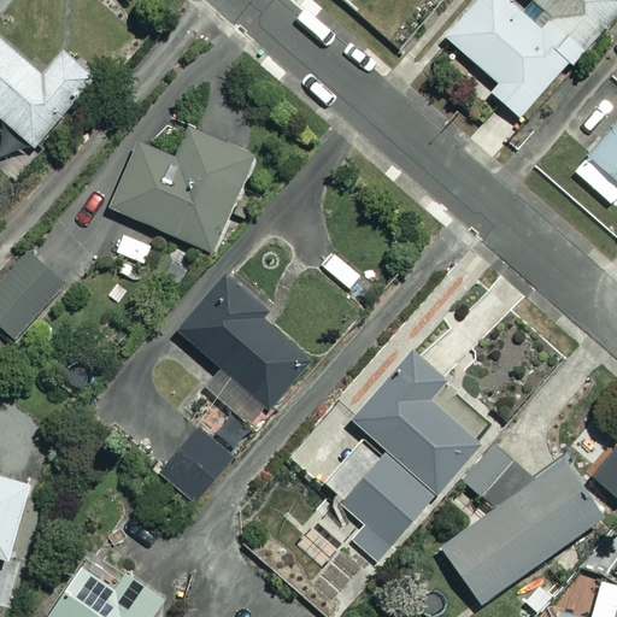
[(570,62),(540,29),(506,0),(476,0),(444,36),(497,84),(489,92),(518,118),(570,62)]
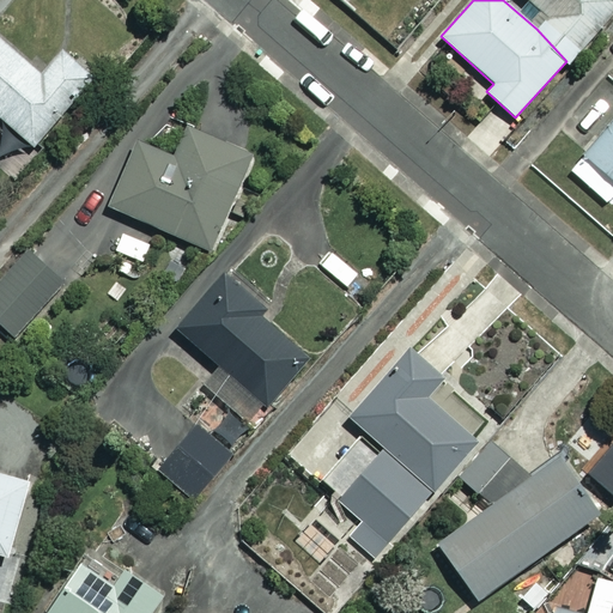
[(536,29),(566,61),(612,7),(612,0),(527,0),(547,18),(536,29)]
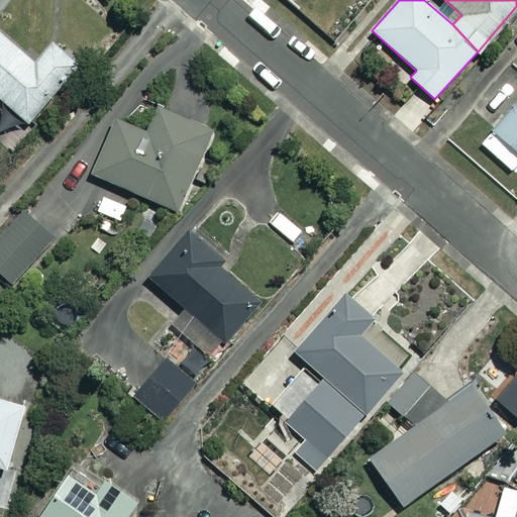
[(33,63),(0,32),(0,99),(27,122),(77,65),(50,42),(33,63)]
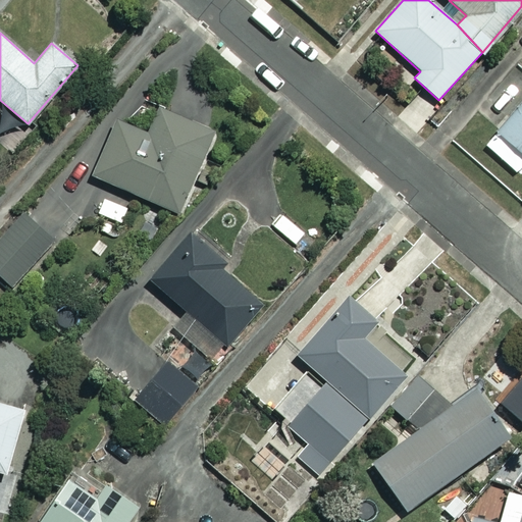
[(521,97),(493,129),(521,154),(521,97)]
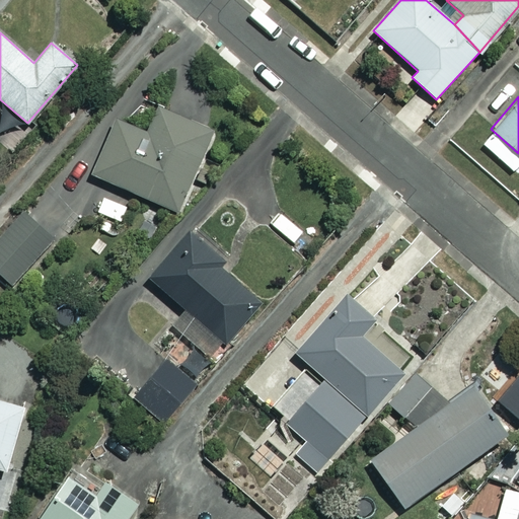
[(212,130),(156,106),(146,132),(110,117),(86,172),(176,211),(212,130)]
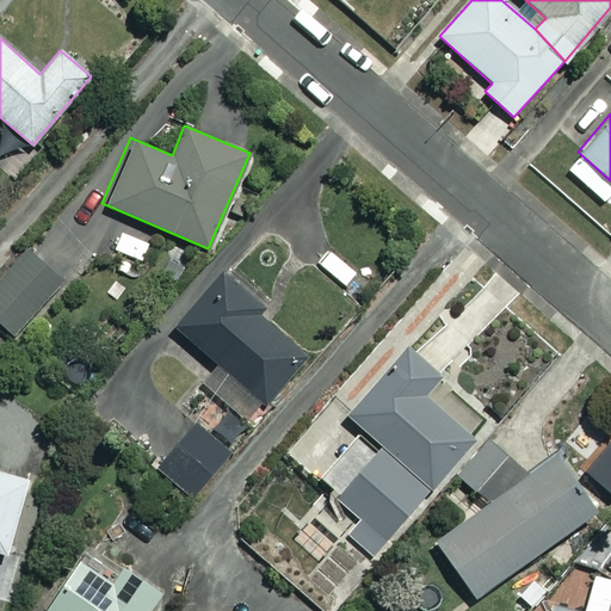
[(67,282),(34,247),(0,279),(0,322),(12,335),(67,282)]
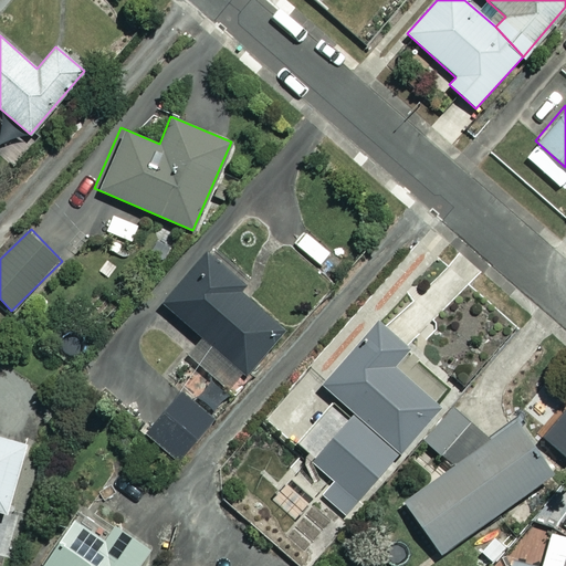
[(249,378),(243,373),(281,331),(239,293),(244,286),(207,253),(161,303),(203,339),(188,356),(233,396),(249,378)]
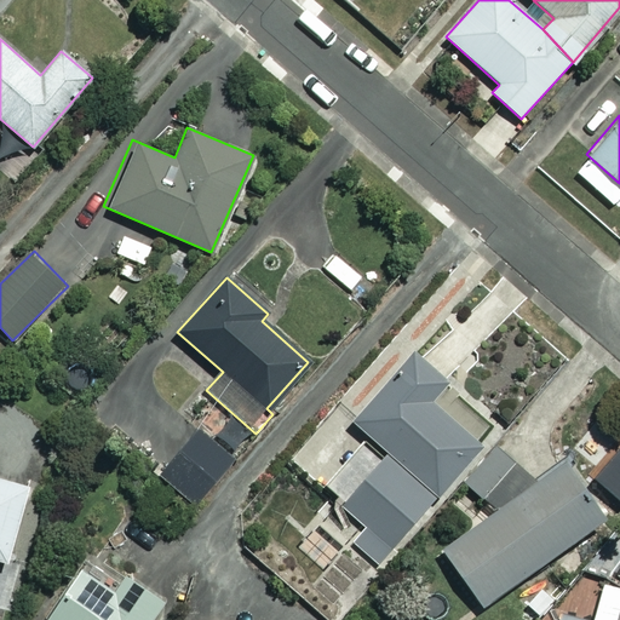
[(447,382),(413,354),(354,423),(388,453),(340,506),(366,528),(352,543),(377,563),(480,445),(429,402),(447,382)]
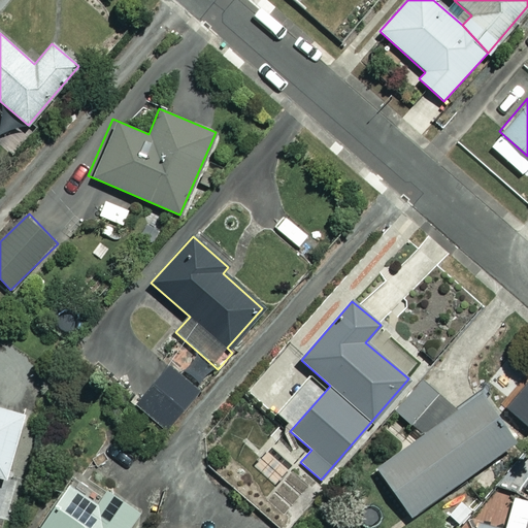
[(196,389),(168,366),(138,403),(166,426),(196,389)]
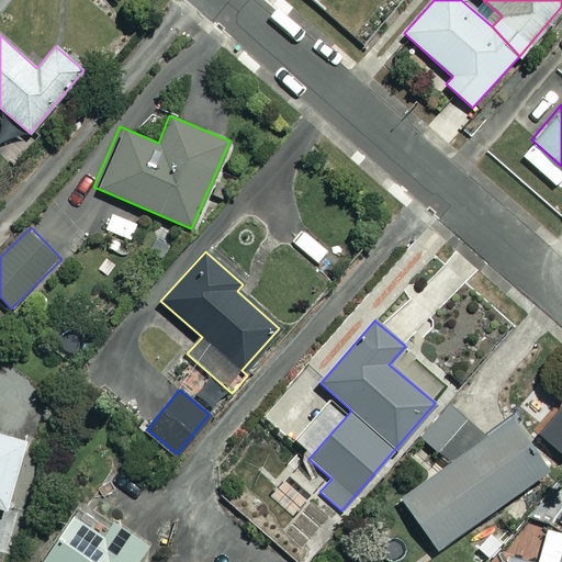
[(449,463),(400,498),(436,549),(547,469),(509,418),(485,436),(448,403),(418,436),(449,463)]
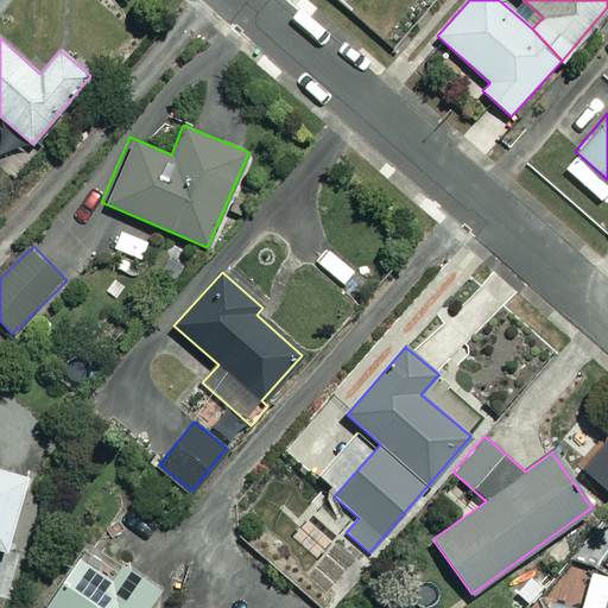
[(31,479),(0,469),(0,549),(11,552),(31,479)]
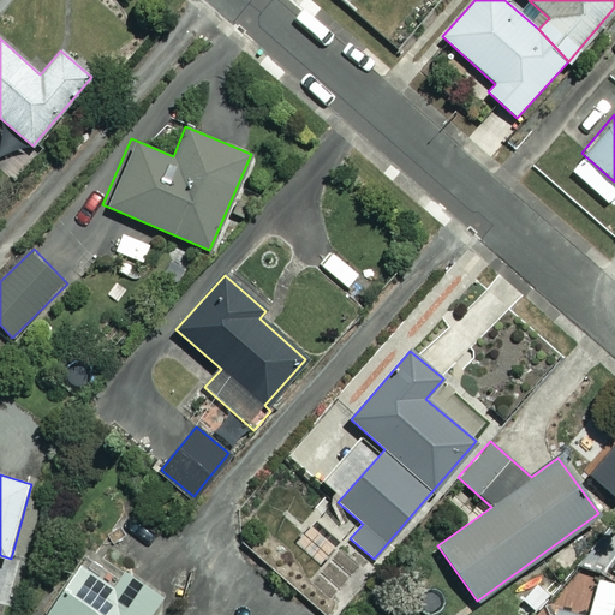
[(113,586),(78,563),(45,613),(47,614),(148,614),(161,596),(124,571),(113,586)]
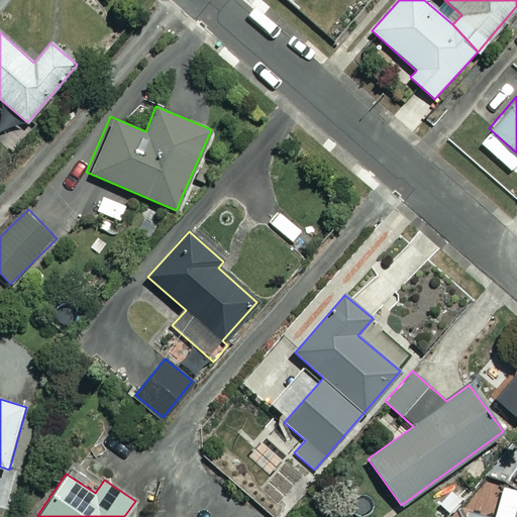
[(516,516),(516,486),(503,483),(493,516),(487,516),(467,512),(464,516),(516,516)]
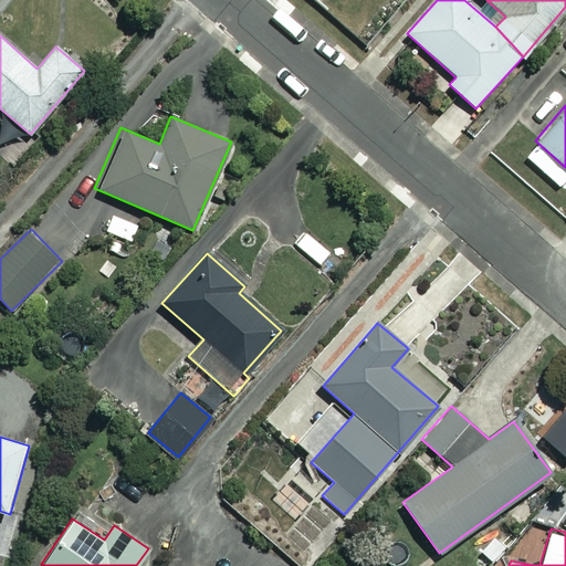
[(512,541),(498,530),(478,553),(491,565),(512,541)]
